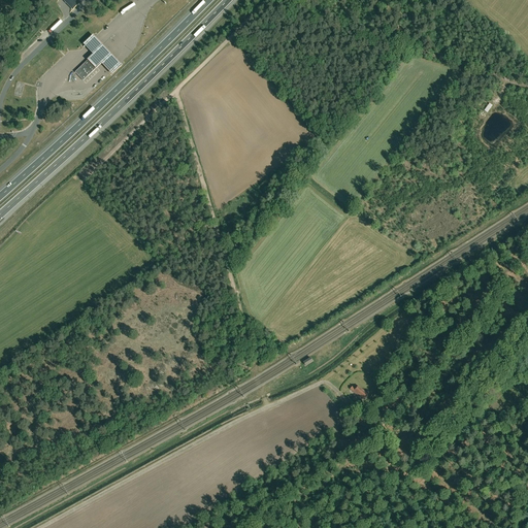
[(75,0),(63,0),(72,10),(79,3),(75,0)]
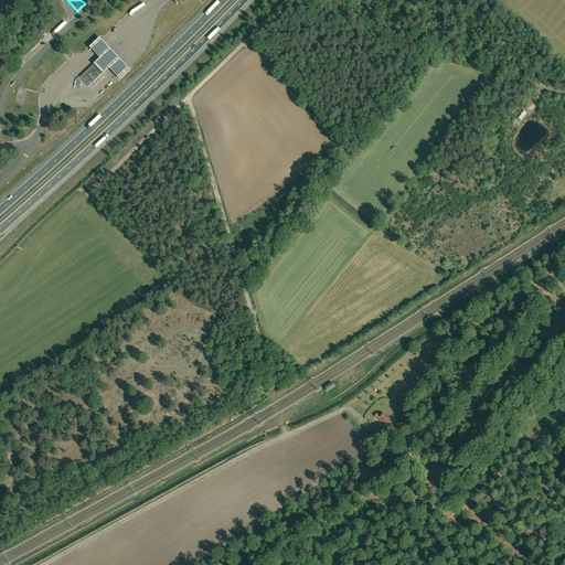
[(95,63),(95,64),(104,73),(109,67),(121,80),(131,70),(100,36),(89,46),(100,57),(95,63)]
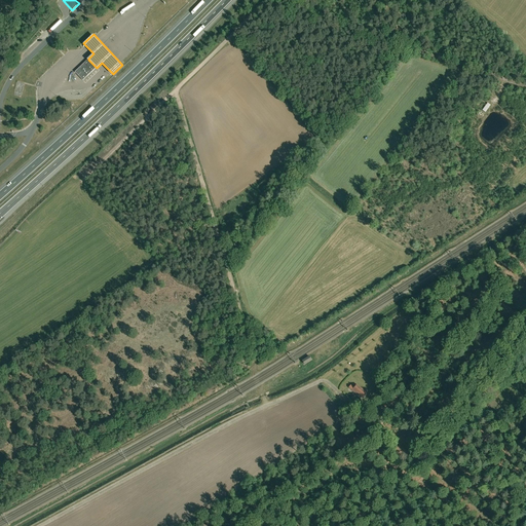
[(87,60),(75,72),(82,80),(96,69),(96,68),(97,68),(88,60),(87,60)]
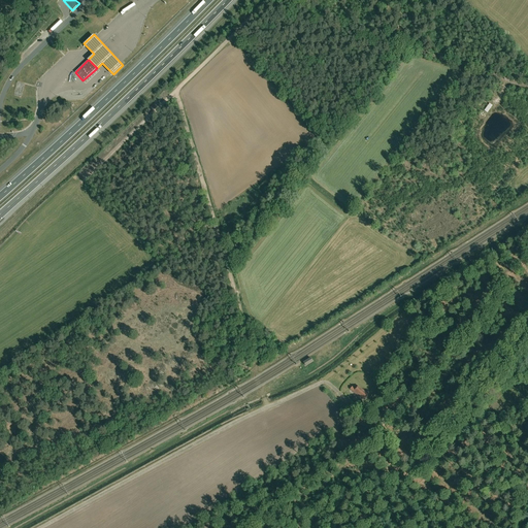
[(311,357),(307,358),(305,360),(303,361),(301,362),(302,363),(303,364),(303,365),(314,360),(311,357)]
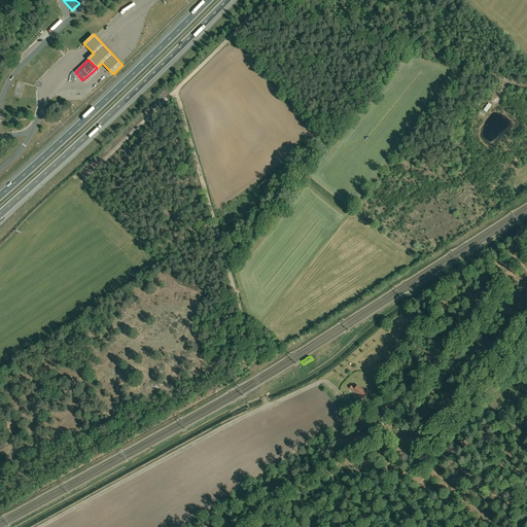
[(369,394),(365,391),(357,385),(355,388),(352,386),(350,388),(356,393),(357,392),(364,398),(369,394)]
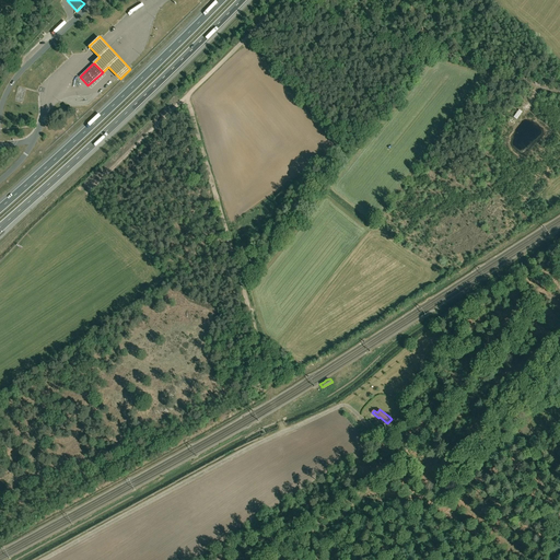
[(384,453),(388,450),(383,443),(378,446),(384,453)]
